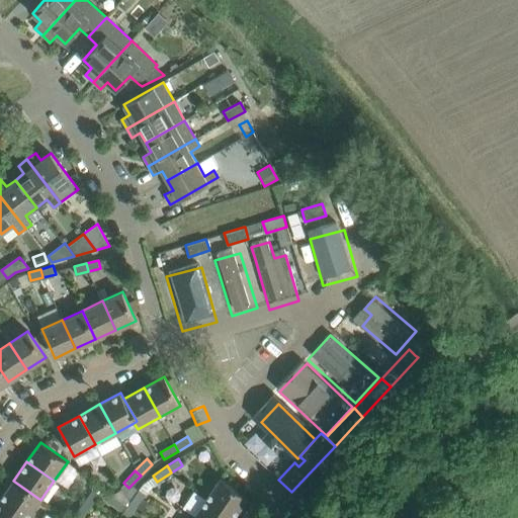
[(248,497),(220,479),(206,498),(235,517),(248,497)]
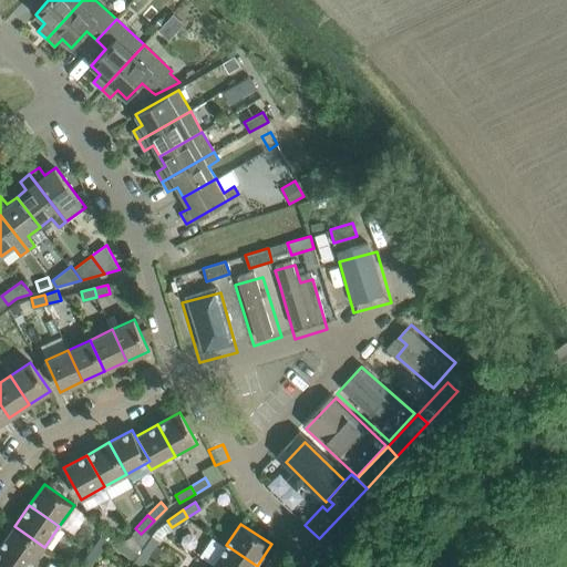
[(0,547),(28,566),(30,566),(44,547),(14,526),(0,546),(0,547)]
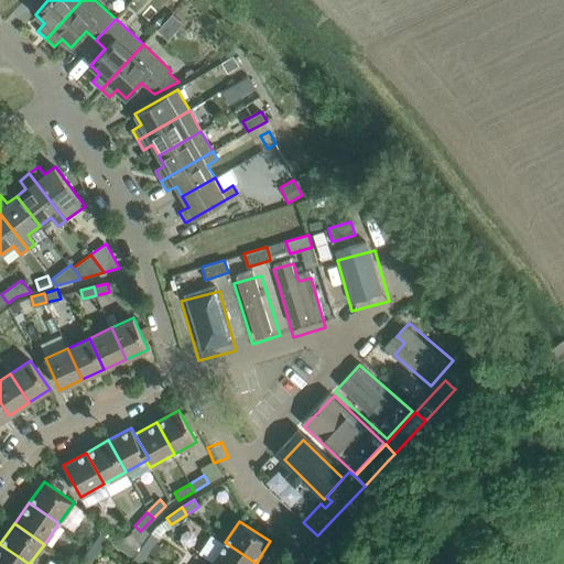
[(125,539),(111,530),(106,527),(101,533),(107,537),(120,546),(125,539)]
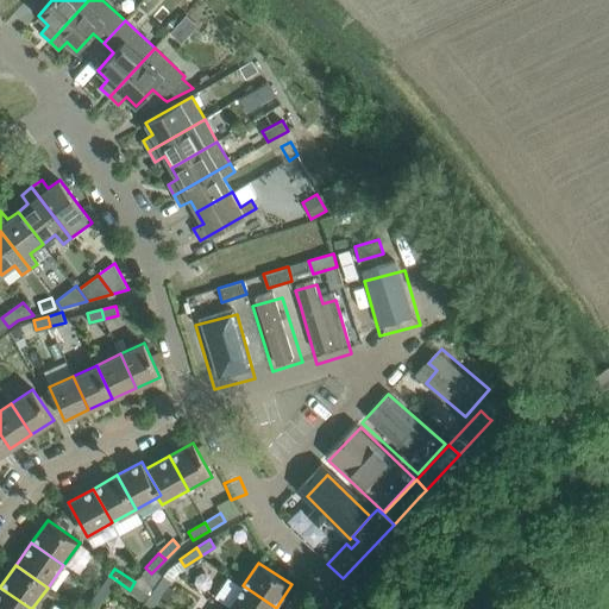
[(162,572),(150,590),(162,597),(167,601),(175,590),(169,586),(173,582),(169,579),(170,578),(164,573),(162,572)]
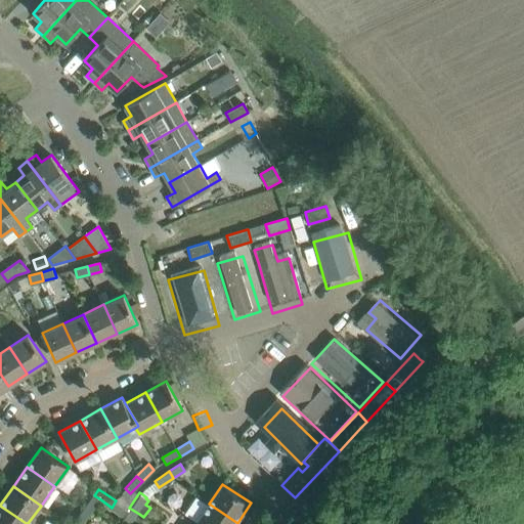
[(99,498),(94,495),(93,494),(85,507),(91,511),(99,498)]
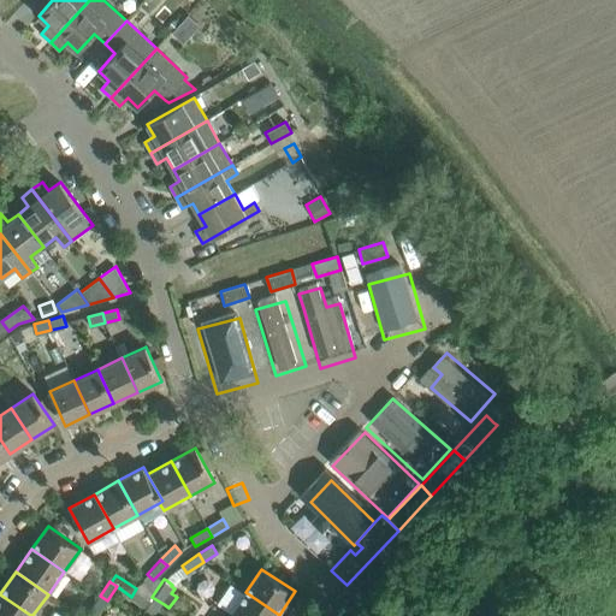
[(153,599),(150,598),(136,588),(131,597),(146,606),(143,609),(146,610),(153,599)]
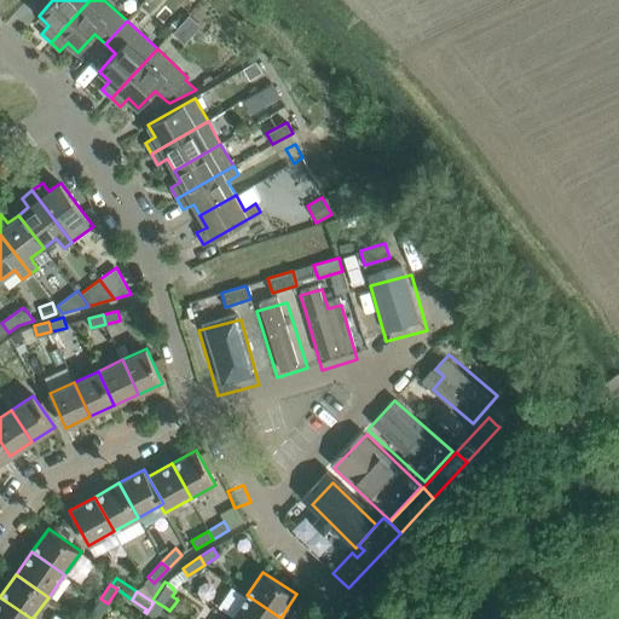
[(278,618),(281,618),(247,595),(231,618),(278,618)]
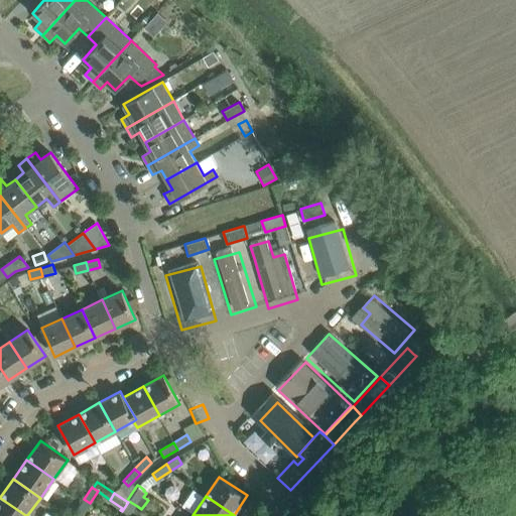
[(0,515),(25,515),(0,498),(0,515)]
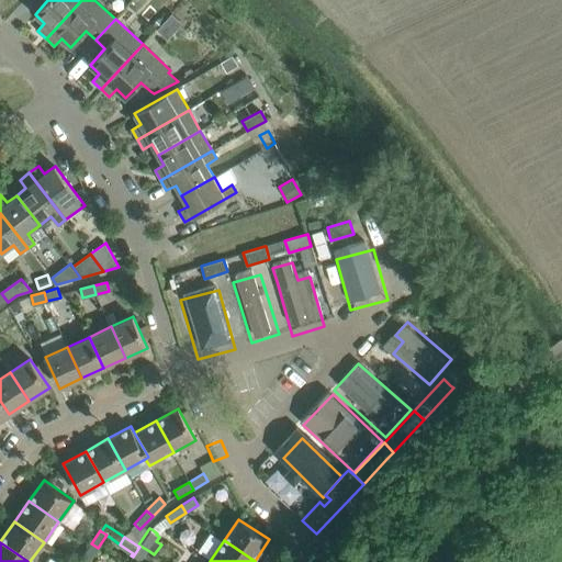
[(88,561),(98,548),(91,543),(81,558),(88,561)]
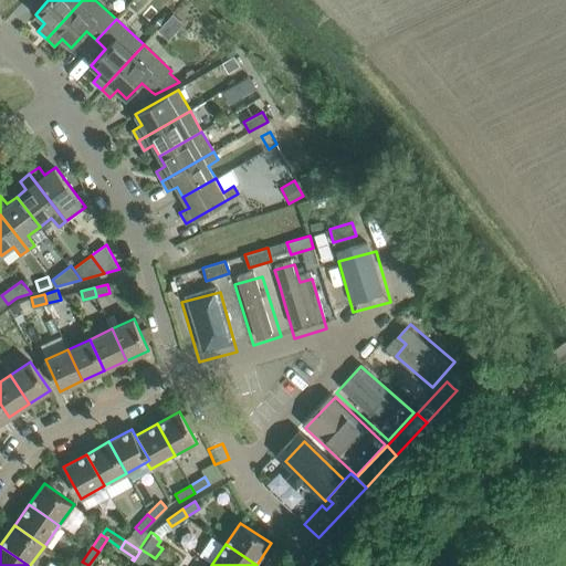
[(142,565),(150,555),(139,548),(138,549),(140,551),(134,561),(129,565),(142,565)]
